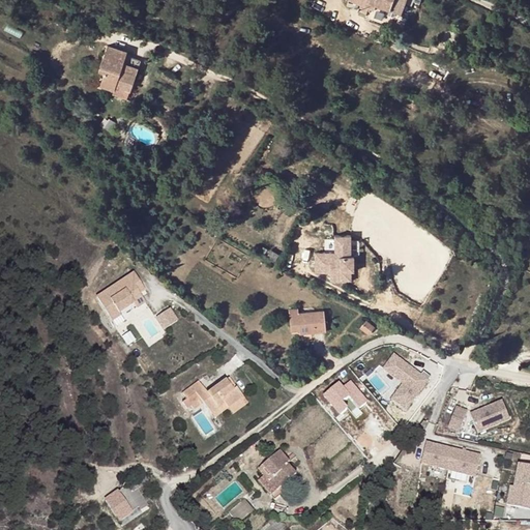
[(353,0),(353,2),(367,7),(373,9),(375,4),(391,10),(394,0),(353,0)]
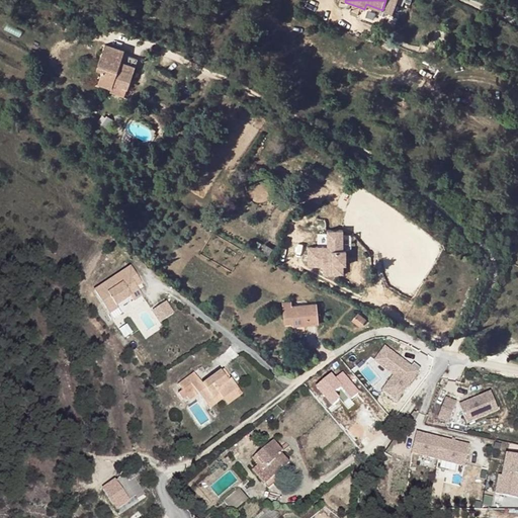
[(397,0),(385,0),(382,10),(393,14),(397,0)]
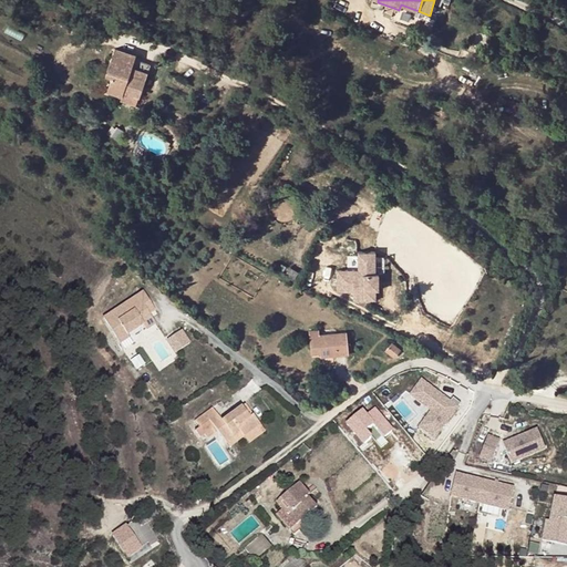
[(122,43),(115,55),(135,65),(140,58),(142,53),(122,43)]
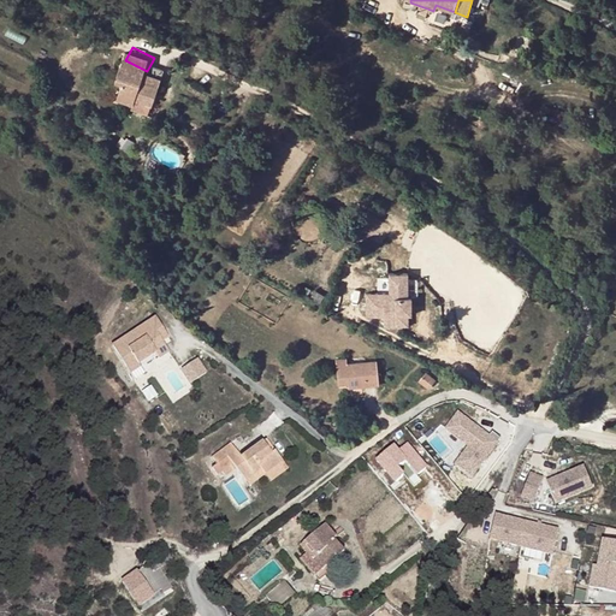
[(147,71),(125,60),(118,75),(124,78),(117,93),(131,100),(135,96),(150,105),(169,71),(152,63),(147,71)]
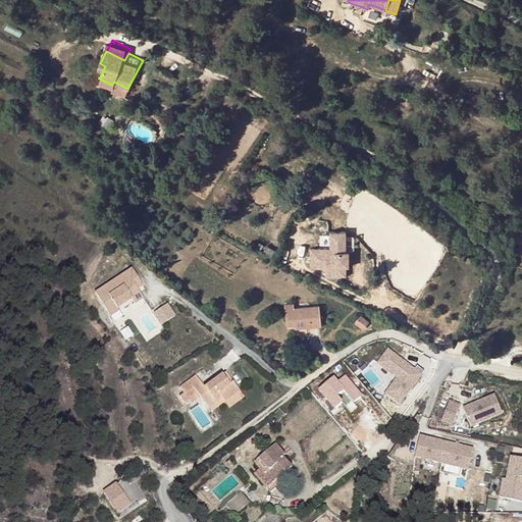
[(346,233),(330,233),(330,250),(311,250),(311,270),(326,269),(326,277),(347,277),(347,268),(350,267),(350,253),(355,253),(355,238),(347,238),(346,233)]
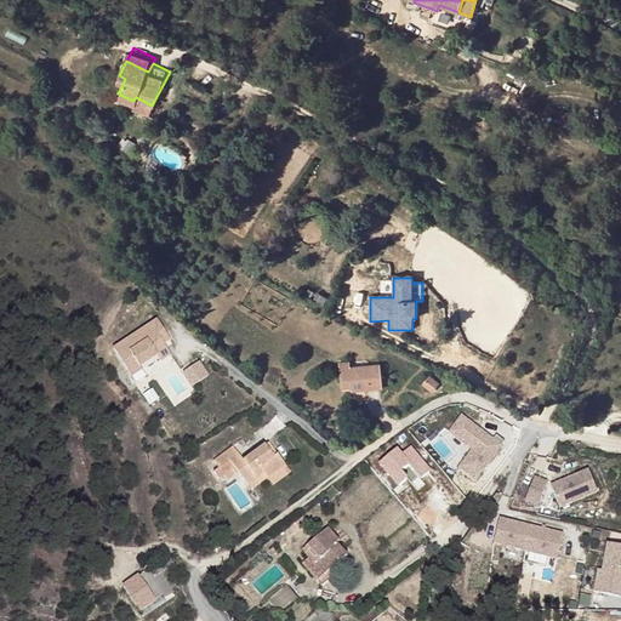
[(328,297),(318,292),(314,300),(323,305),(328,297)]
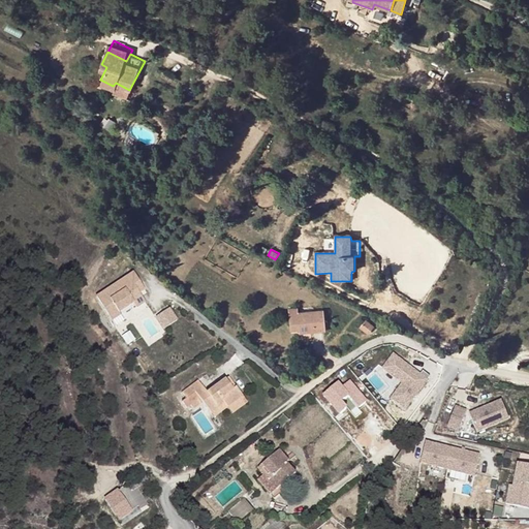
[(98,297),(114,320),(122,315),(120,312),(133,303),(136,308),(145,302),(138,293),(133,285),(139,281),(133,272),(98,297)]
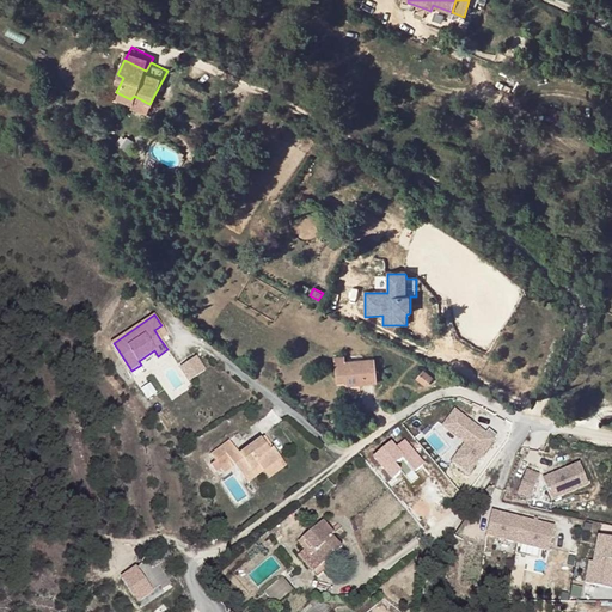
[(167,334),(161,325),(154,330),(160,340),(167,334)]
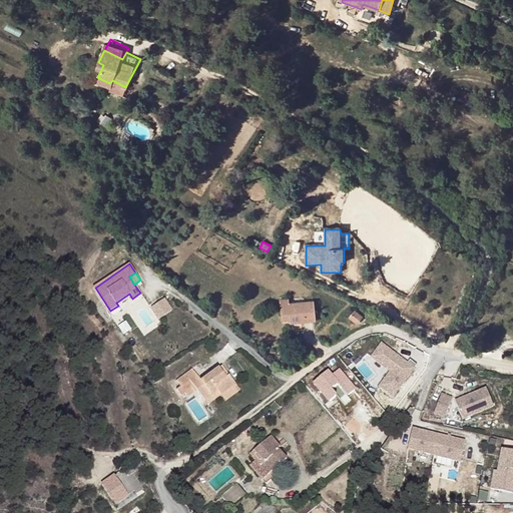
[(159,319),(172,311),(164,298),(151,307),(159,319)]
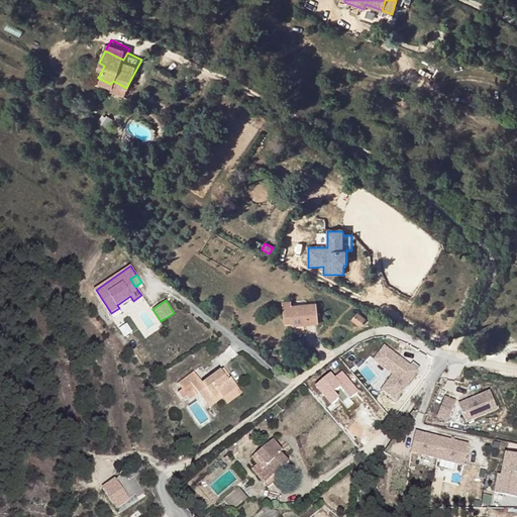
[(291,301),(282,302),(283,322),(292,321),(292,326),(317,325),(316,304),(291,305),(291,301)]
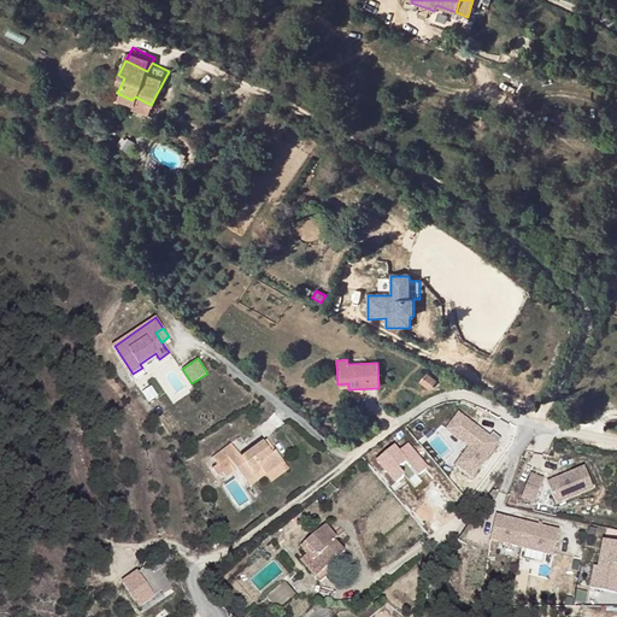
[(435,380),(427,372),(419,381),(429,388),(435,380)]
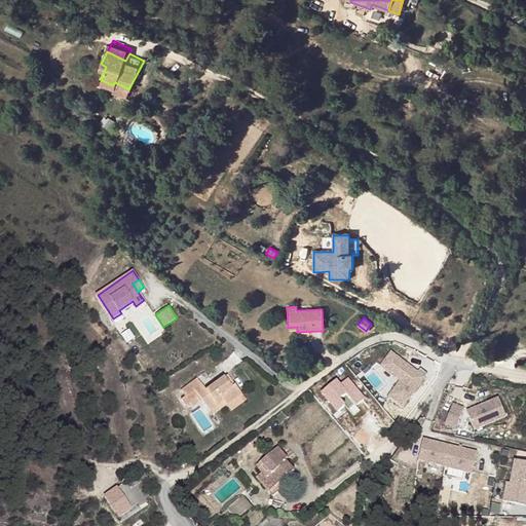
[(391,349),(379,366),(399,380),(387,396),(403,408),(426,377),(391,349)]
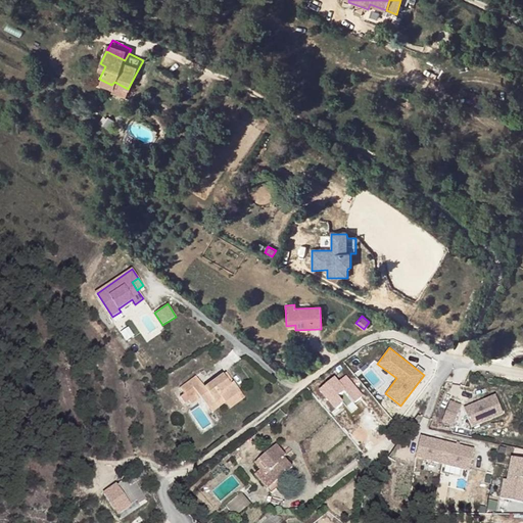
[(226,372),(223,375),(230,384),(233,382),(226,372)]
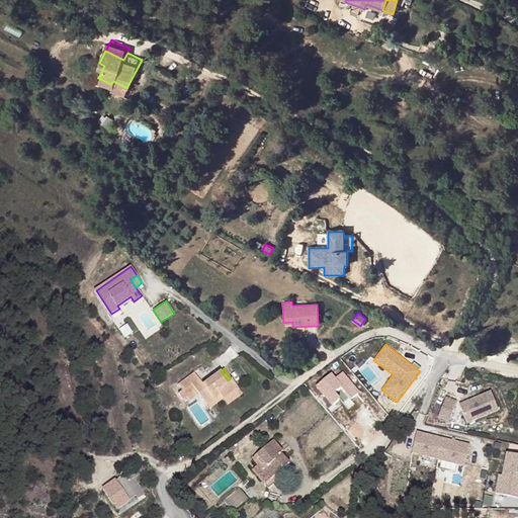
[(196,389),(207,404),(220,395),(223,399),(238,387),(231,378),(228,380),(221,371),(203,383),(194,372),(179,383),(187,395),(196,389)]
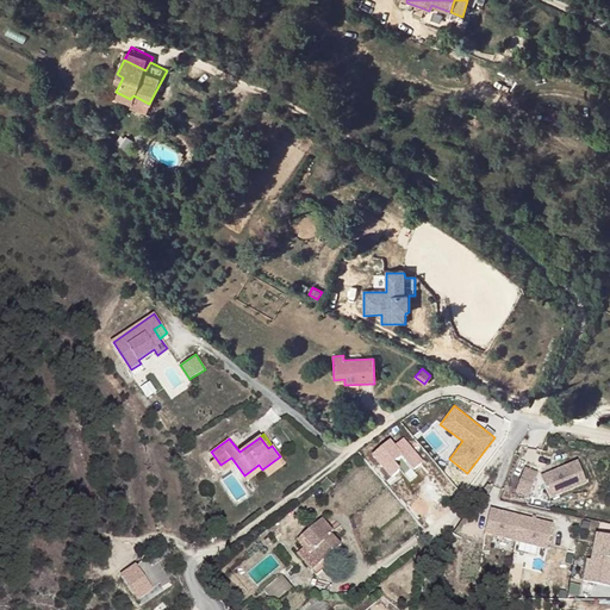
[(396,446),(390,440),(374,454),(393,474),(415,455),(402,441),(396,446)]
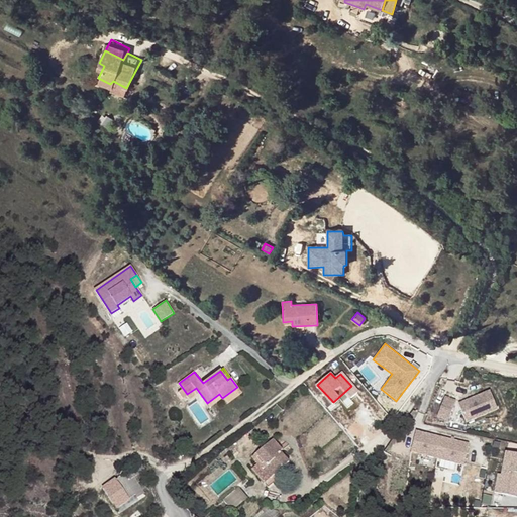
[(157,376),(148,381),(153,388),(161,383),(157,376)]
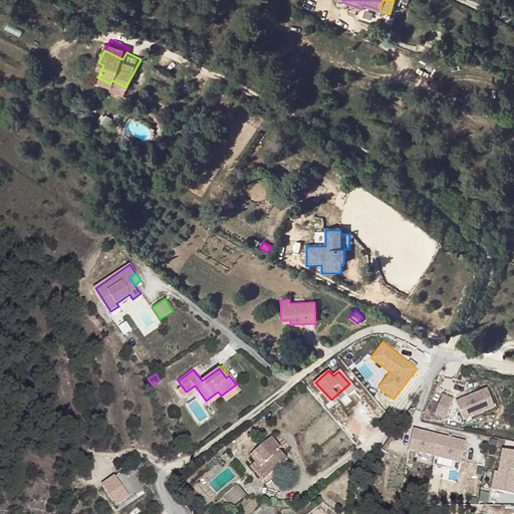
[(240,391),(236,384),(221,396),(226,402),(240,391)]
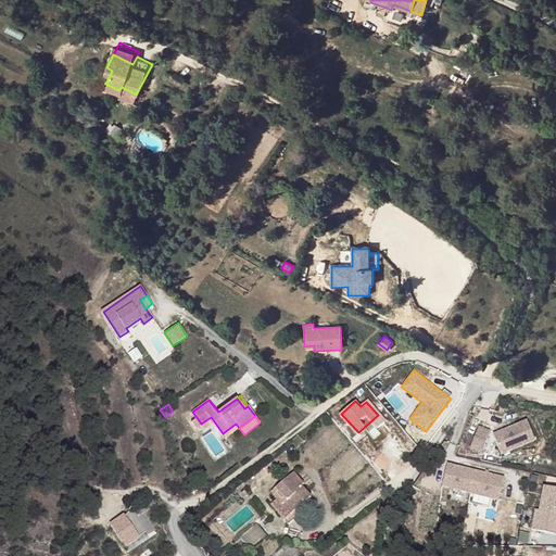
[(529,421),(495,436),(503,455),(536,441),(529,421)]
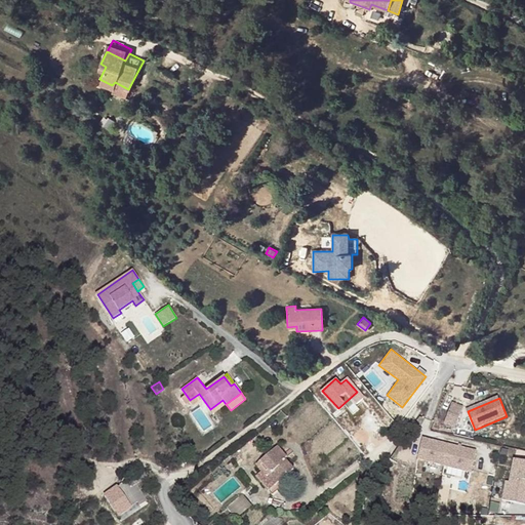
[(212,413),(226,404),(223,400),(210,409),(212,413)]
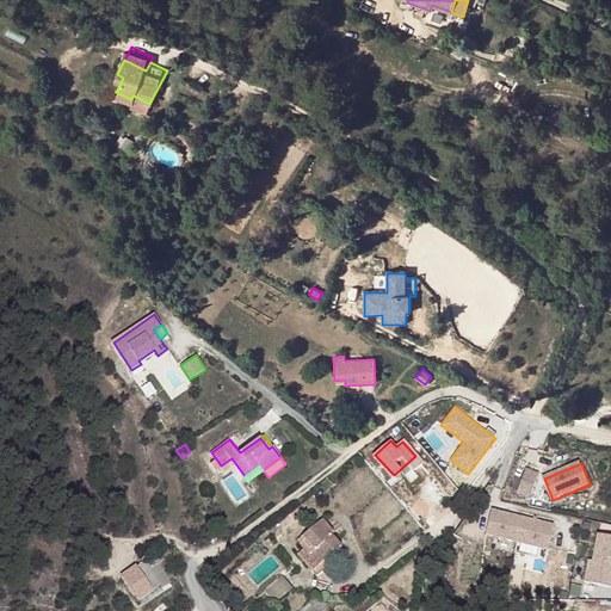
[(180,470),(185,491),(191,489),(186,469),(180,470)]
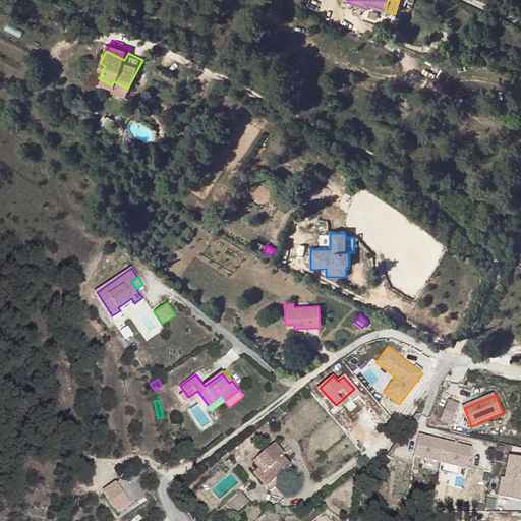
[(461,405),(450,401),(443,420),(453,424),(461,405)]
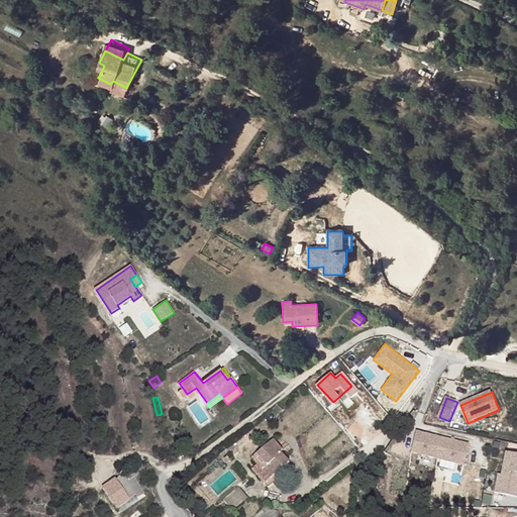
[(478,444),(427,434),(423,455),(473,467),(478,444)]
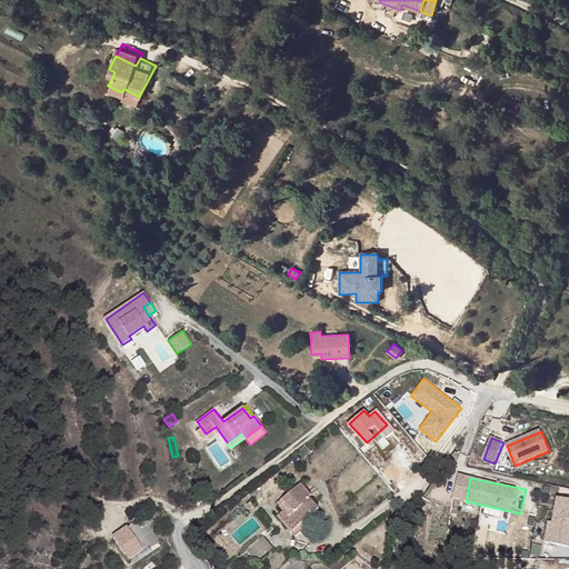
[(319,509),(309,498),(306,495),(309,492),(301,483),(278,503),(283,510),(297,527),(307,519),(319,509)]
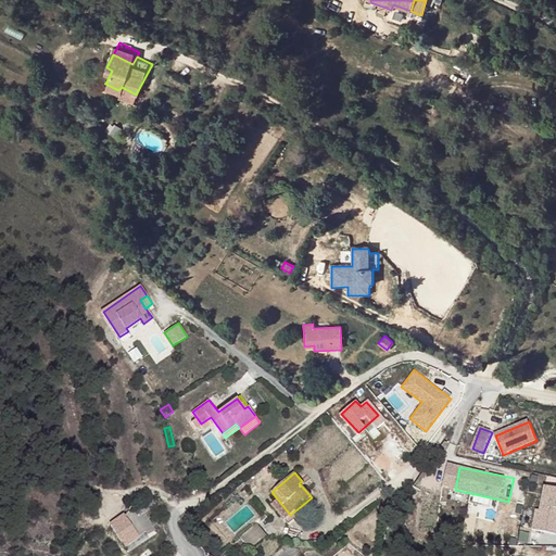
[(555,488),(544,485),(540,509),(534,508),(531,529),(555,534),(555,488)]
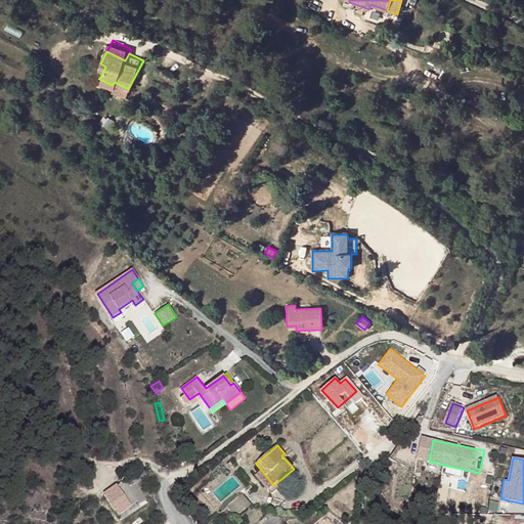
[(125,479),(124,480),(137,501),(139,505),(146,499),(135,484),(146,476),(140,468),(125,478),(125,479)]
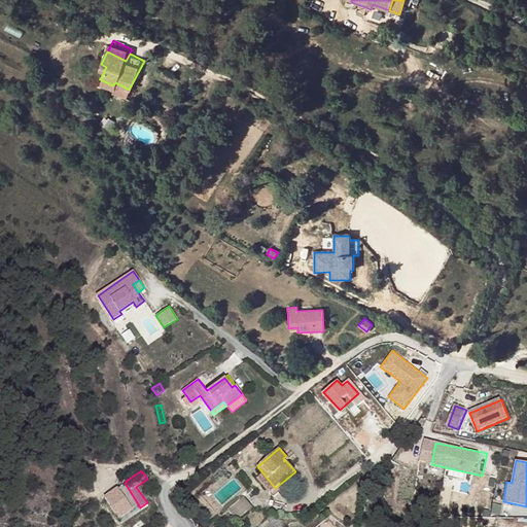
[(287,485),(284,481),(275,488),(262,472),(257,478),(273,497),(287,485)]
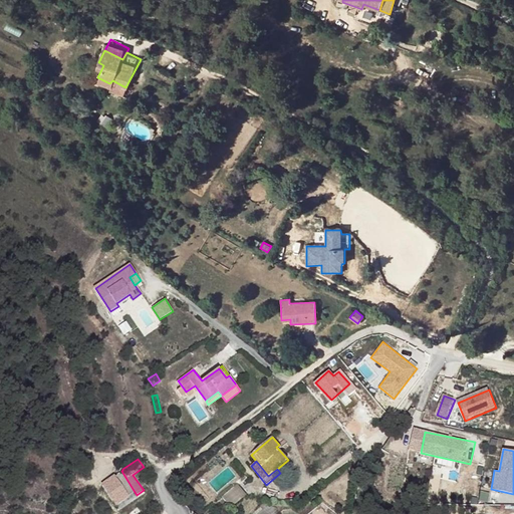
[(114,506),(135,492),(121,471),(101,485),(114,506)]
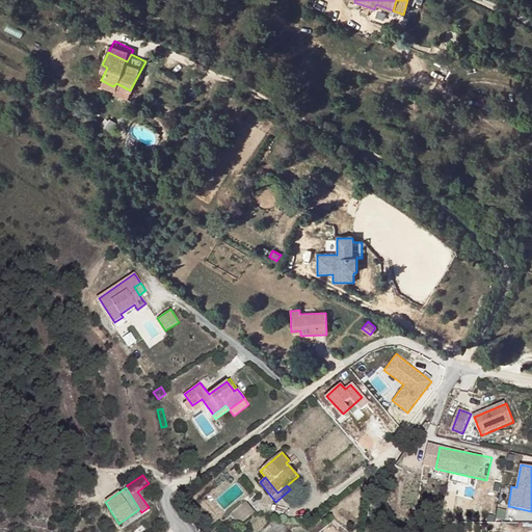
[(240,523),(255,511),(246,502),(233,513),(240,523)]
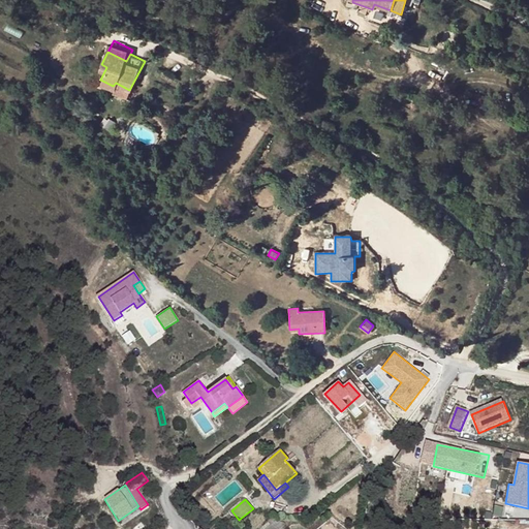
[(276,528),(284,523),(277,520),(271,525),(274,528),(276,528)]
